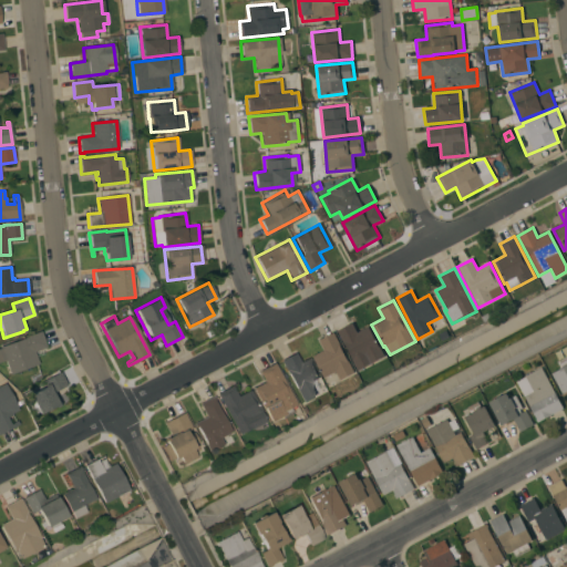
[(337,331),(351,323),(357,332),(368,327),(379,348),(380,347),(384,357),(358,371),(337,331)]
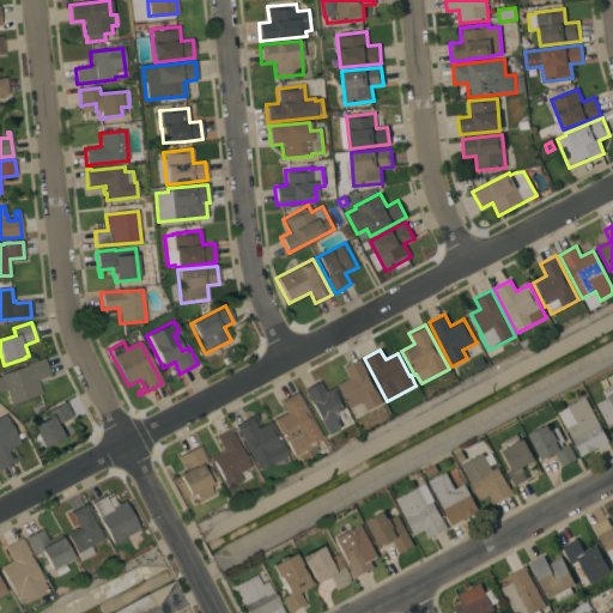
[(0,375),(30,364),(29,363),(43,358),(50,376),(37,381),(42,394),(11,405),(0,375)]
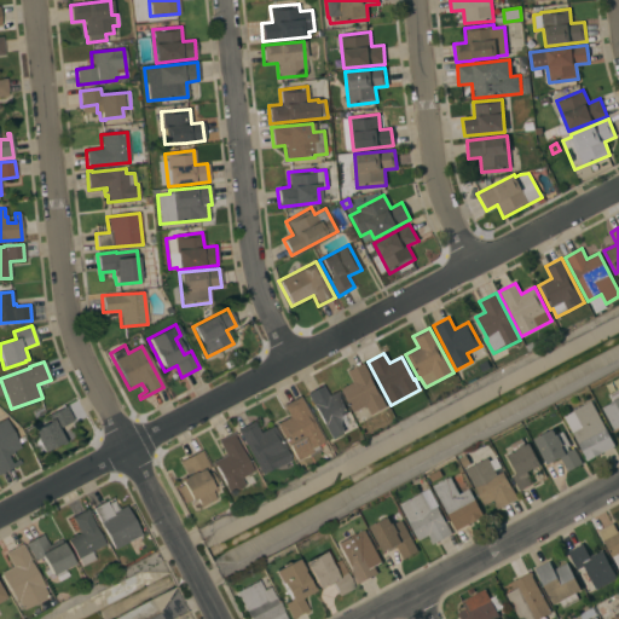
[(387,408),(371,416),(366,405),(353,412),(341,389),(354,382),(348,371),(364,363),(387,408)]
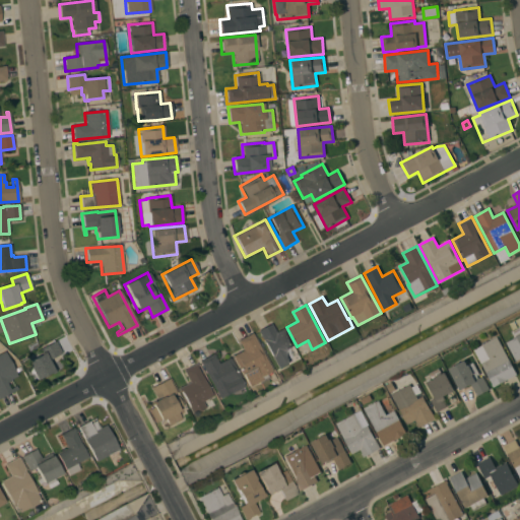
[(257,331),(270,324),(274,332),(282,328),(293,347),(283,351),(289,363),(276,369),(257,331)]
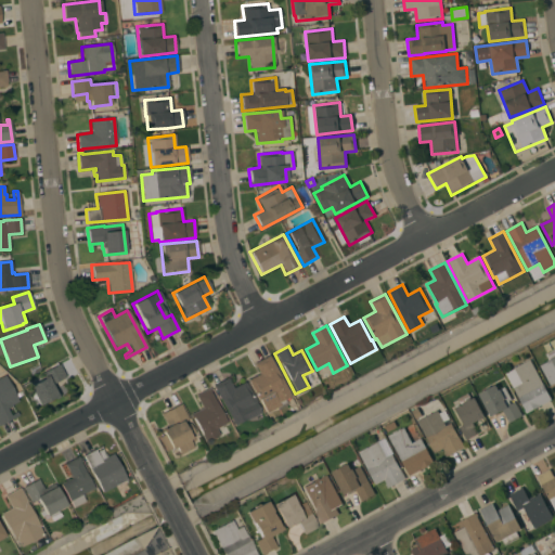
[(554,384),(551,386),(539,365),(549,361),(545,355),(554,348),(554,384)]
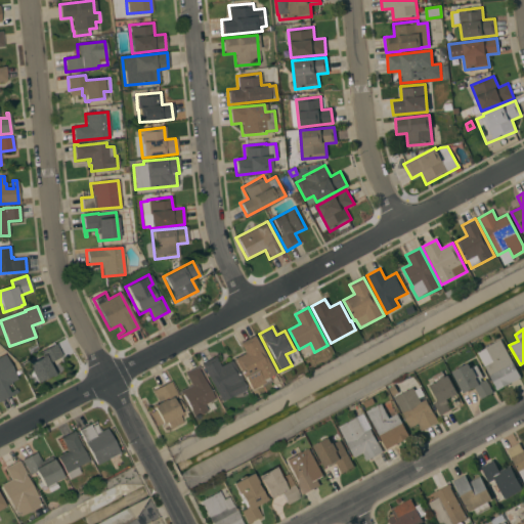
[(252,336),(272,374),(267,377),(269,382),(259,387),(259,385),(249,390),(232,359),(244,353),(238,343),(252,336)]
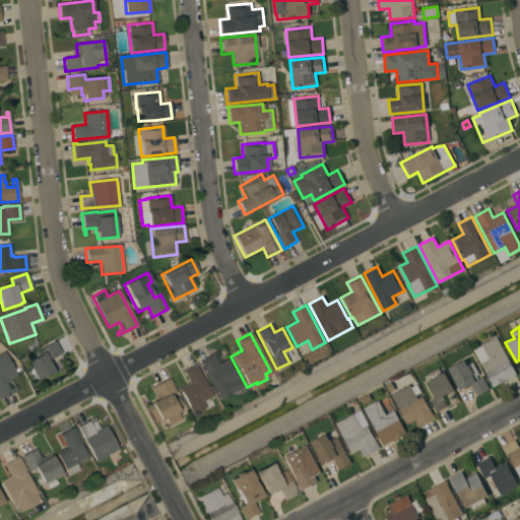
[(516,375),(493,388),(491,384),(492,384),(473,349),(481,345),(481,344),(497,336),(516,375)]
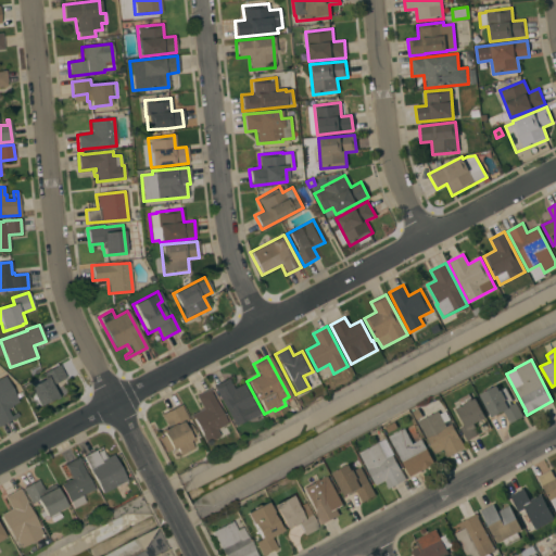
[(59,365),(65,378),(51,386),(58,397),(53,400),(53,399),(38,406),(28,388),(43,379),(41,374),(59,365)]
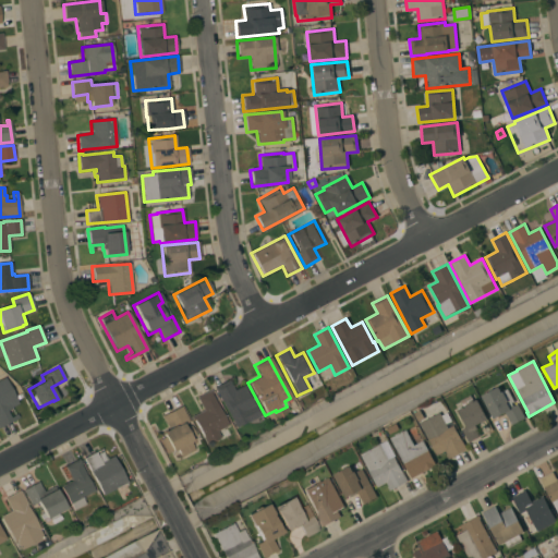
[(0,379),(4,377),(17,403),(10,408),(10,409),(5,411),(10,417),(16,414),(19,417),(0,426),(0,379)]
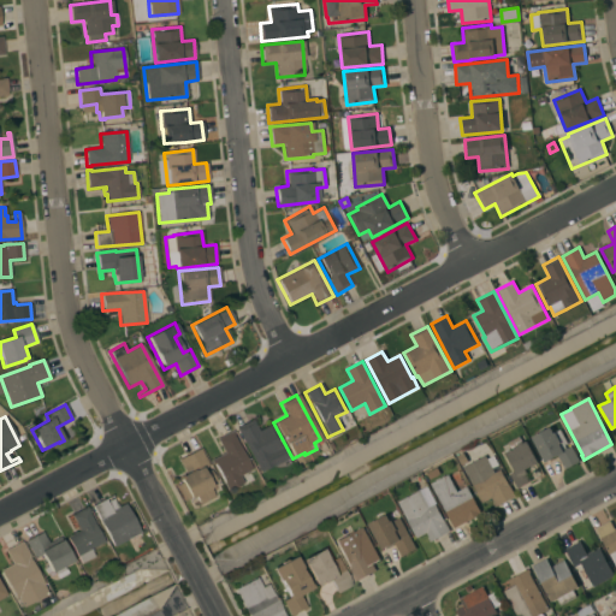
[(250,419),(256,431),(270,424),(283,448),(282,448),(286,457),(258,473),(235,427),(250,419)]
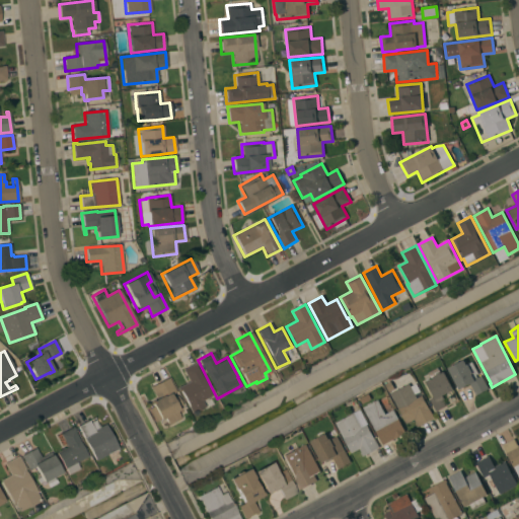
[(447,368),(463,360),(465,365),(471,362),(478,374),(475,375),(476,378),(482,376),(489,389),(475,396),(469,384),(458,390),(447,368)]
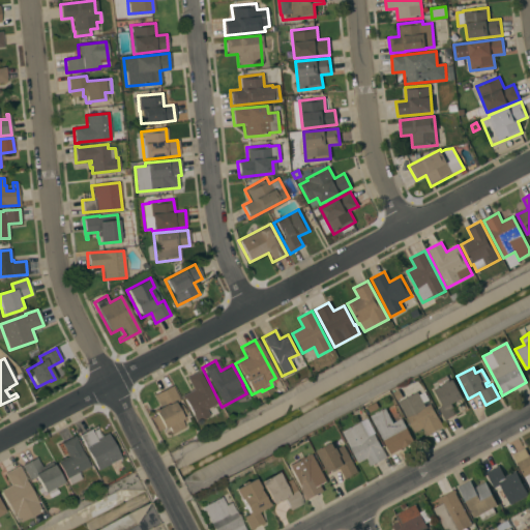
[(200,371),(201,373),(200,374),(215,404),(213,405),(217,413),(208,418),(207,416),(195,422),(192,416),(192,415),(183,400),(182,400),(180,395),(192,390),(185,378),(200,371)]
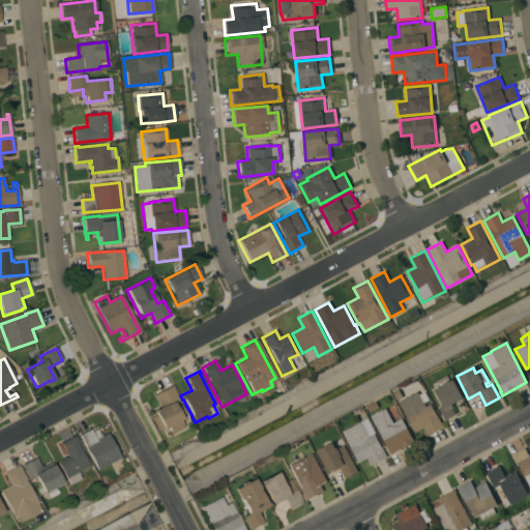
[(462,399),(451,405),(457,414),(444,420),(438,408),(443,406),(434,389),(439,387),(437,381),(446,376),(449,381),(452,380),(462,399)]
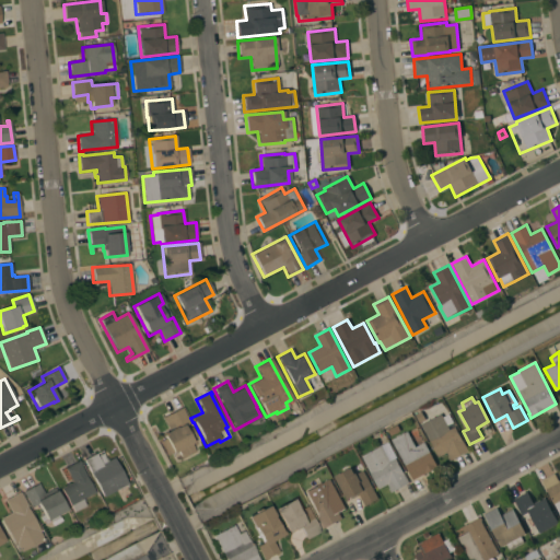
[(189,423),(184,426),(186,429),(190,427),(196,438),(190,440),(193,443),(190,444),(194,451),(181,458),(176,450),(166,455),(159,442),(165,439),(162,433),(168,430),(162,418),(181,408),(189,423)]
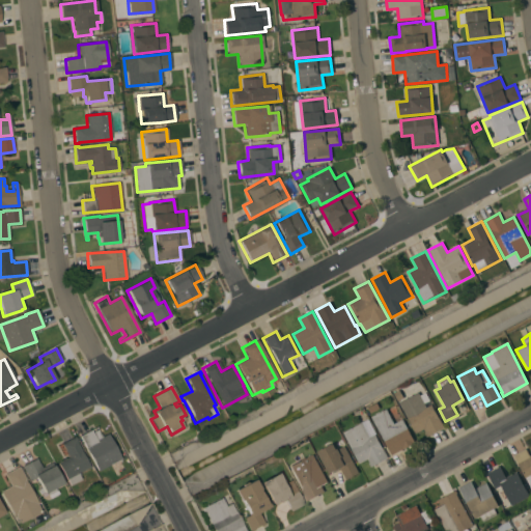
[(444,428),(426,438),(422,429),(415,434),(398,402),(418,392),(420,395),(425,393),(430,401),(424,404),(426,408),(431,404),(444,428)]
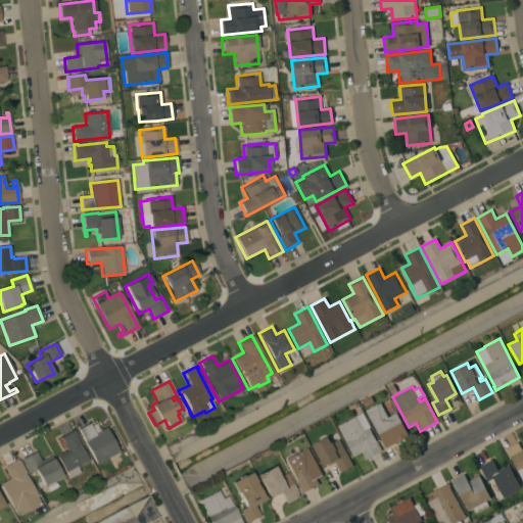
[(380,403),(387,418),(396,413),(409,436),(384,448),(365,411),(380,403)]
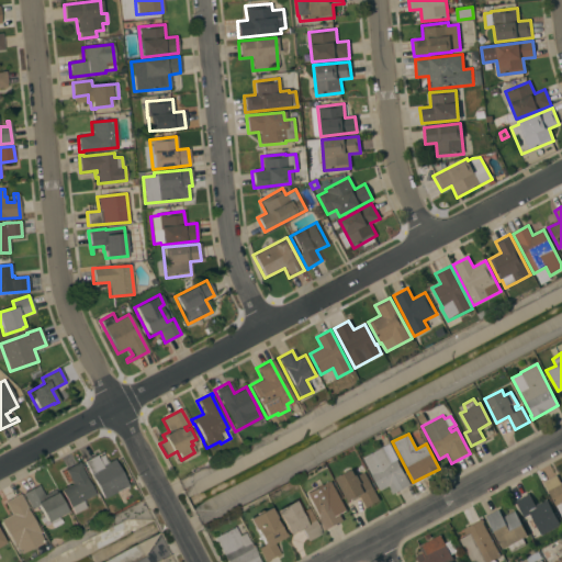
[(382,448),(391,463),(396,460),(409,485),(392,495),(390,491),(391,491),(389,486),(380,491),(362,458),(382,448)]
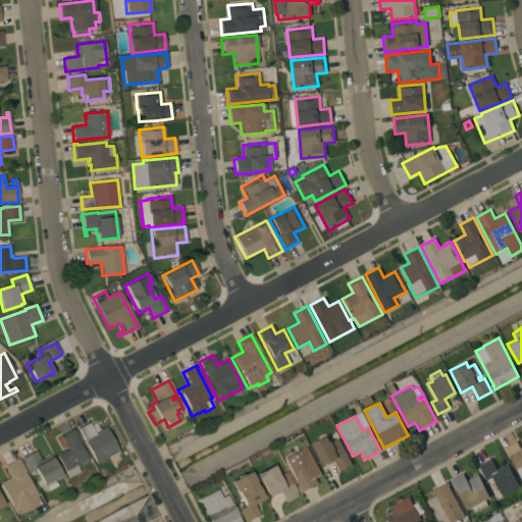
[(118,451),(116,452),(118,457),(110,461),(107,456),(95,463),(77,429),(88,423),(94,433),(105,426),(118,451)]
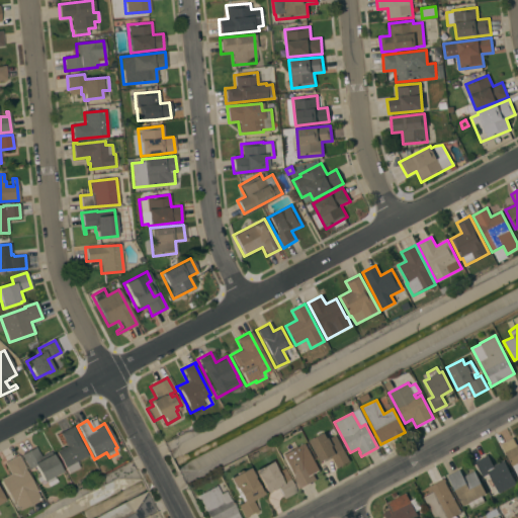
[(72,426),(75,431),(74,431),(86,455),(74,461),(78,468),(67,473),(64,467),(64,468),(55,452),(66,446),(59,433),(72,426)]
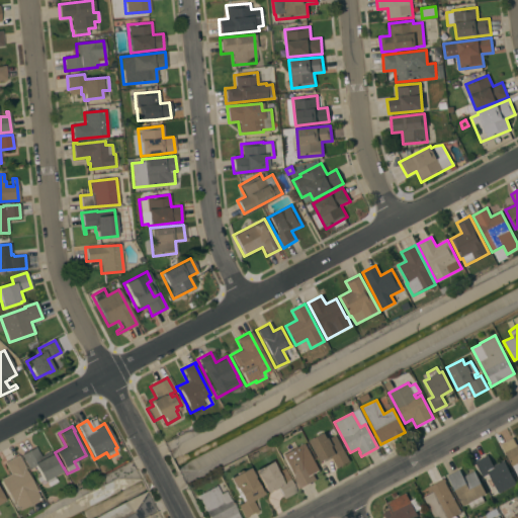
[(350,461),(337,468),(332,457),(320,462),(309,440),(324,432),(327,438),(329,438),(336,435),(350,461)]
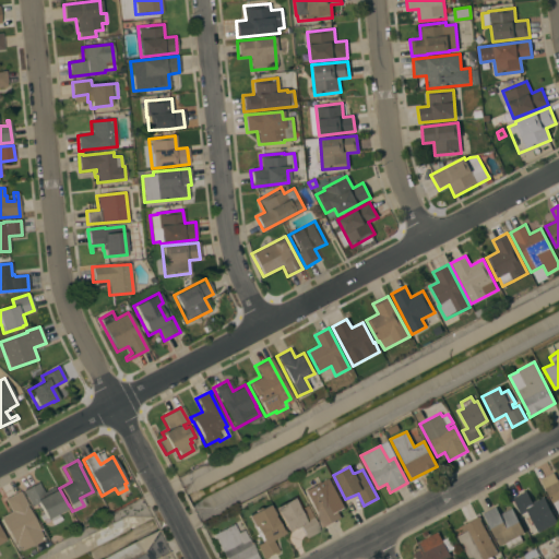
[(554,473),(557,480),(558,479),(558,518),(539,479),(554,473)]
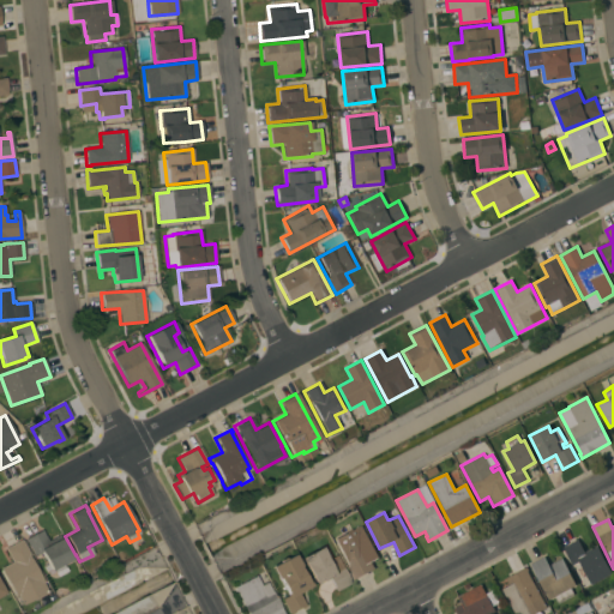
[(379,558),(371,563),(374,570),(354,581),(350,575),(351,575),(333,539),(351,529),(353,530),(361,525),(379,558)]
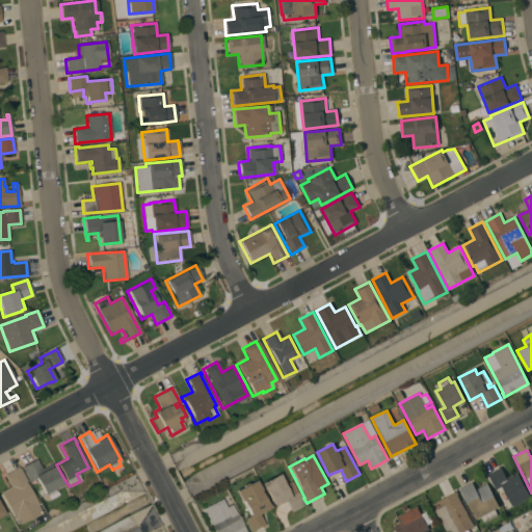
[(35,459),(41,469),(51,463),(61,484),(53,489),(56,495),(48,499),(45,494),(43,495),(34,479),(28,482),(21,468),(35,459)]
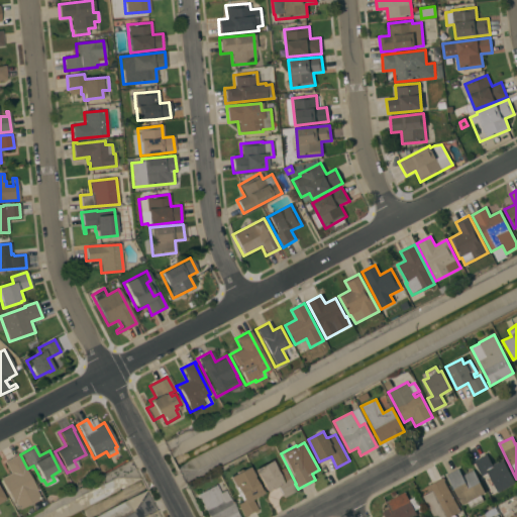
[(35,491),(34,491),(38,499),(17,509),(14,502),(11,503),(0,481),(0,478),(9,474),(4,462),(17,454),(35,491)]
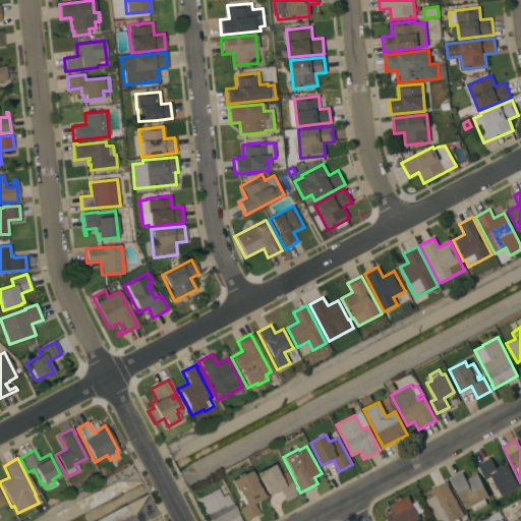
[(519,487),(501,497),(491,477),(485,480),(477,464),(489,458),(496,468),(507,463),(519,487)]
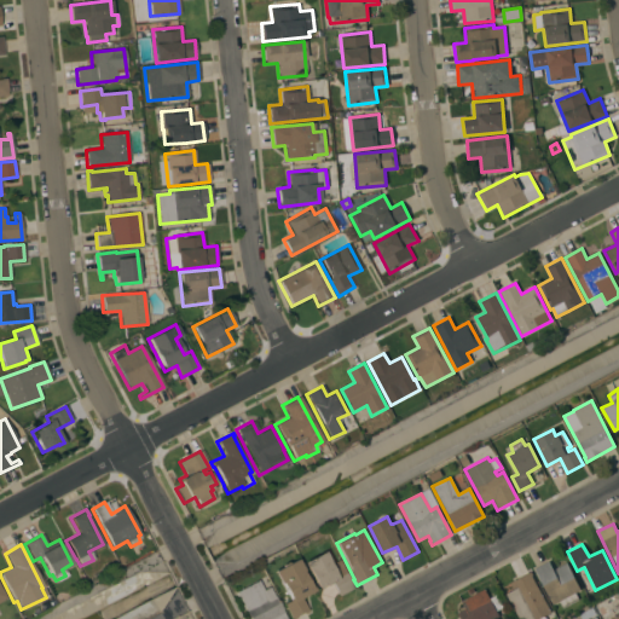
[(323,551),(330,563),(339,560),(353,588),(339,596),(331,583),(324,586),(324,585),(320,586),(322,588),(318,590),(304,562),(323,551)]
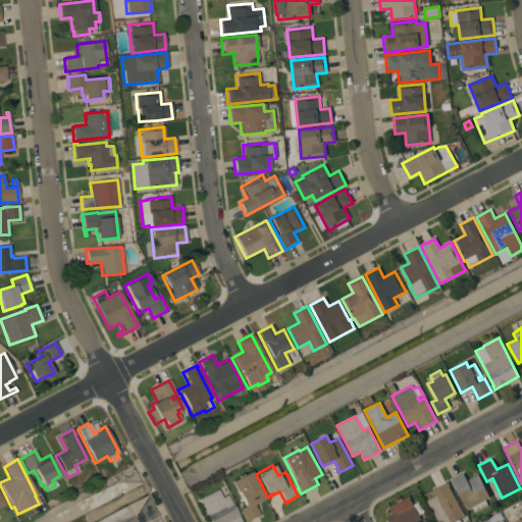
[(245,521),(239,510),(244,507),(243,505),(244,505),(237,491),(236,492),(229,482),(238,478),(237,477),(242,474),(243,475),(250,471),(255,481),(254,482),(261,496),(262,494),(264,499),(254,505),(259,516),(256,518),(255,516),(249,520),(250,521),(248,521),(245,521)]
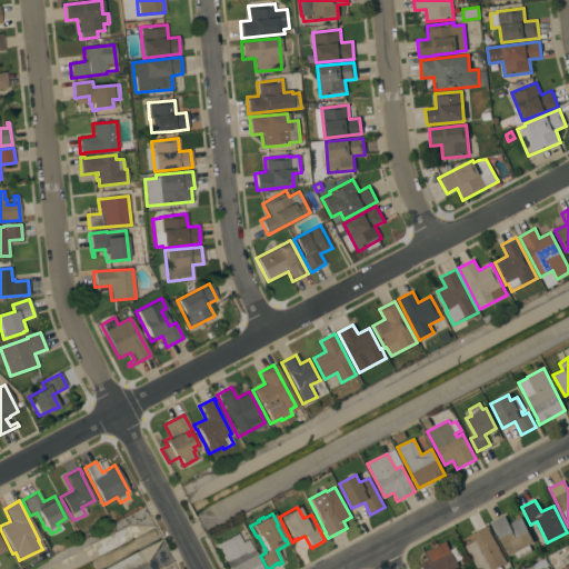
[(533,542),(529,546),(531,551),(517,559),(513,553),(508,557),(491,523),(505,517),(508,525),(520,518),(533,542)]
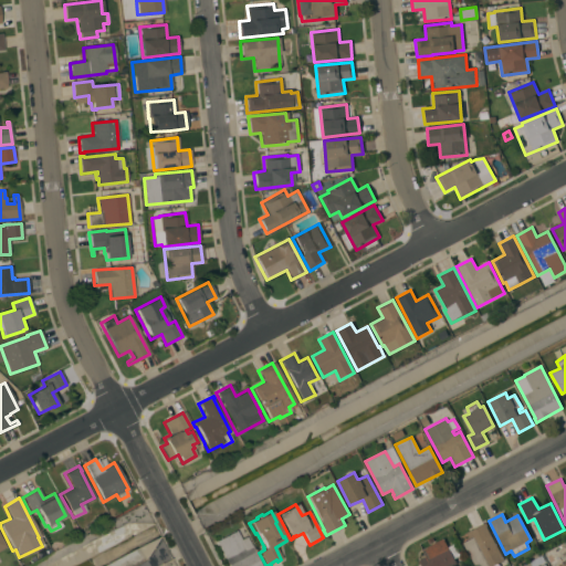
[(485,523),(486,526),(486,527),(503,561),(492,565),(473,565),(462,544),(469,540),(465,533),(485,523)]
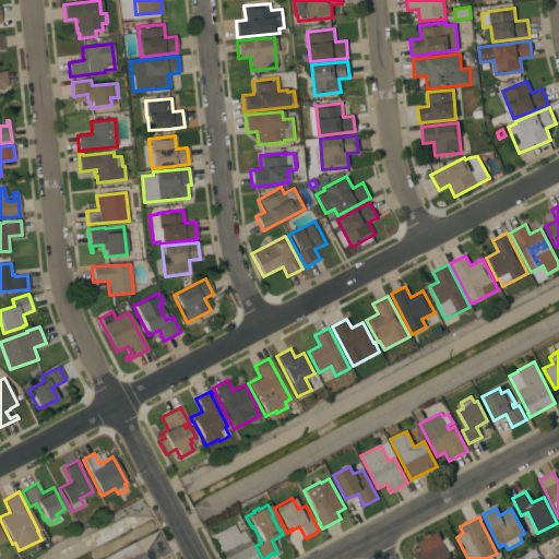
[(237,522),(241,531),(242,530),(257,558),(224,558),(221,552),(218,554),(209,535),(213,533),(213,534),(237,522)]
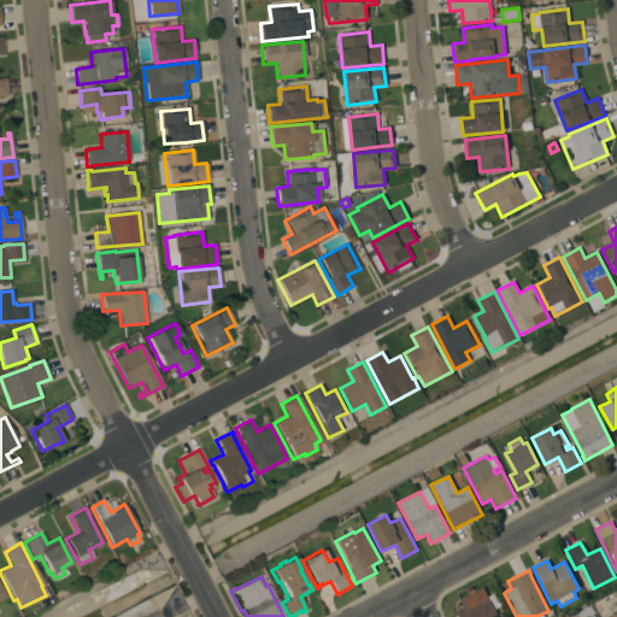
[(493,616),(458,616),(456,611),(463,607),(459,600),(468,595),(465,589),(469,587),(472,593),(483,587),(488,597),(494,593),(501,605),(494,609),(498,615),(493,616)]
